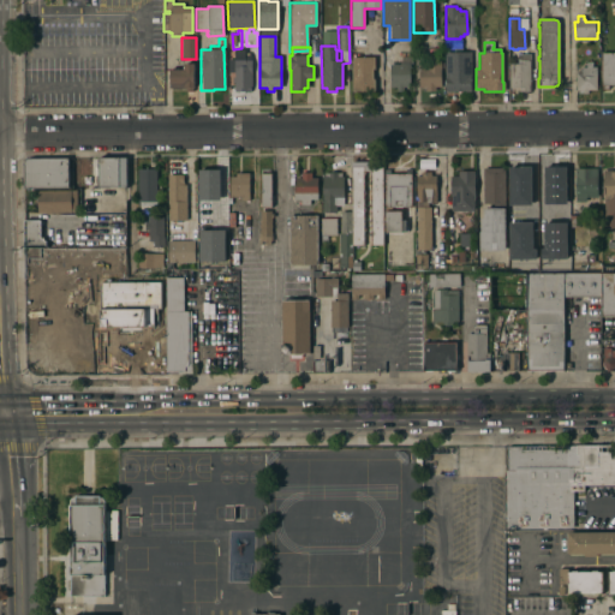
[(445,91),(445,52),(453,52),(453,48),(461,48),(461,52),(471,52),(470,91),(445,91)]
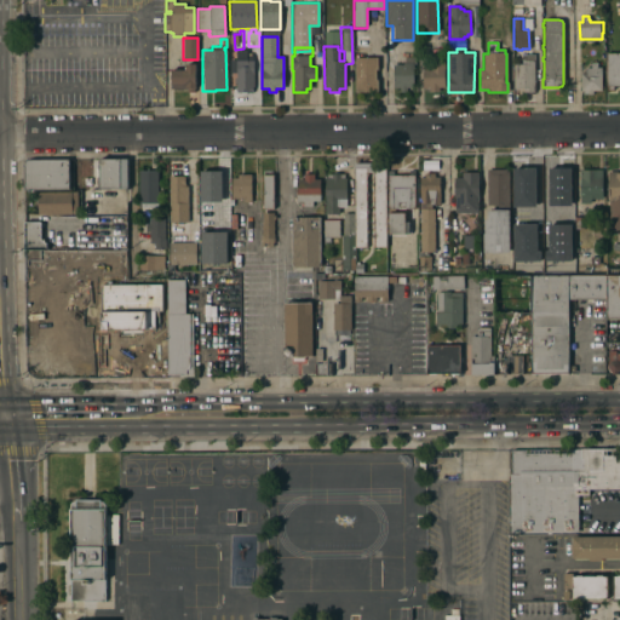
[(246,50),(246,56),(247,56),(247,53),(251,53),(251,56),(253,56),(253,87),(252,87),(252,92),(246,92),(246,95),(240,95),(240,92),(236,92),(236,84),(234,84),(234,78),(236,78),(235,50),(246,50)]
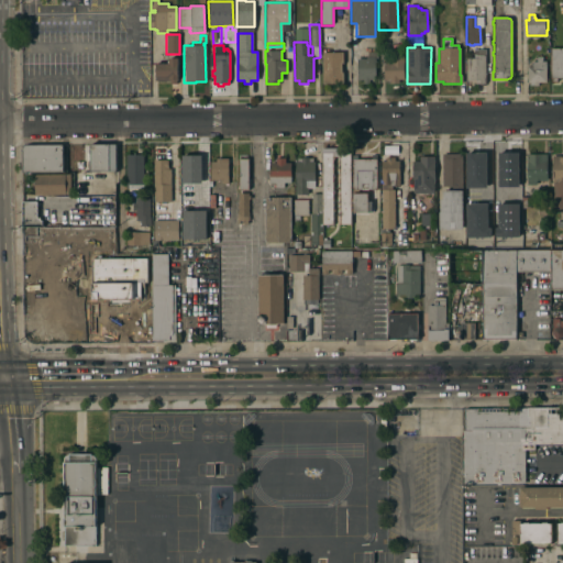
[(562,78),(556,78),(556,81),(550,81),(550,48),(562,48),(562,78)]
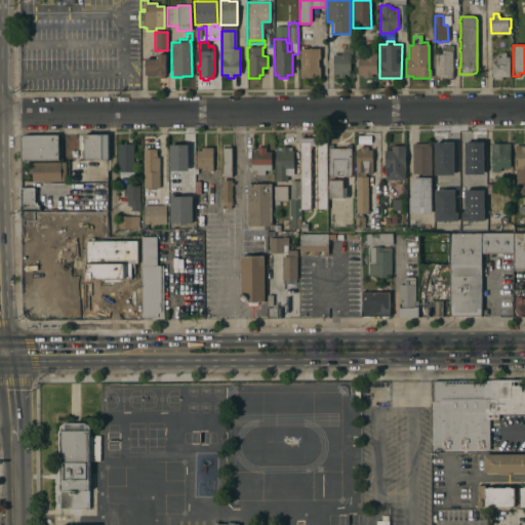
[(442,78),(442,75),(435,75),(434,54),(441,54),(441,46),(451,46),(452,78),(442,78)]
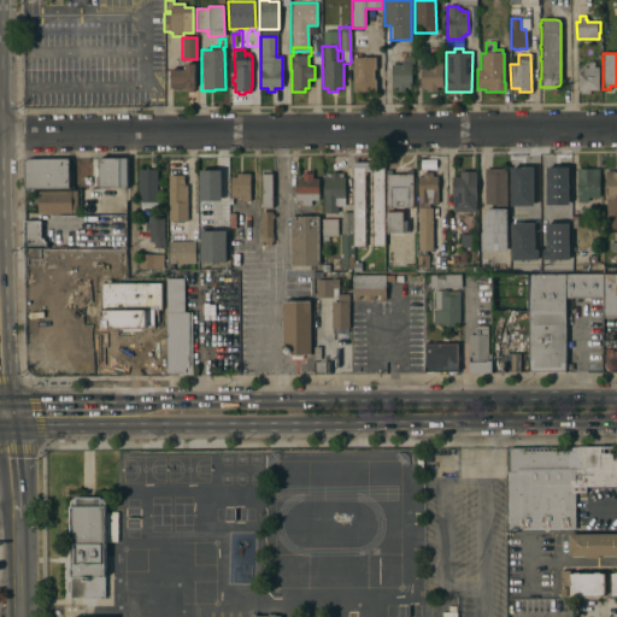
[(421,68),(428,68),(428,56),(441,56),(442,87),(435,87),(435,92),(423,92),(423,88),(421,88),(421,68)]
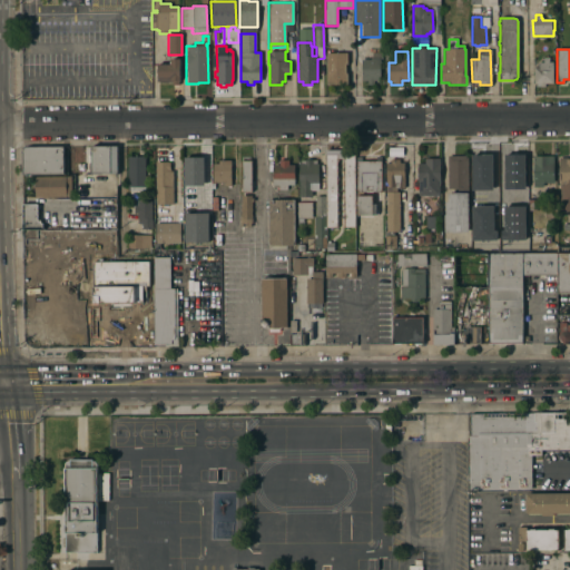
[(373,80),(373,85),(367,85),(367,80),(361,80),(361,59),(371,59),(371,58),(372,58),(372,52),(379,52),(379,80),(373,80)]
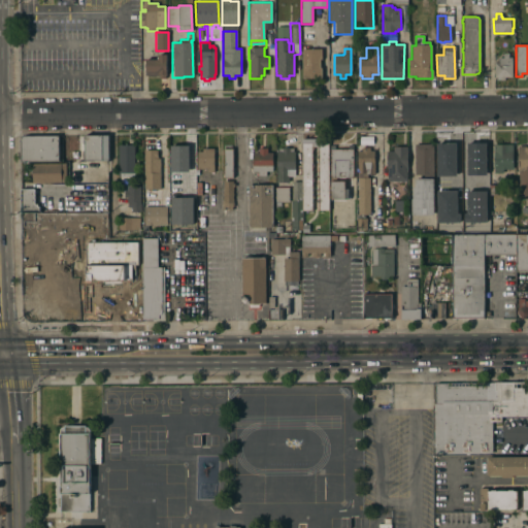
[(302,50),(321,50),(321,60),(320,60),(320,68),(322,68),(322,78),(302,78),(302,50)]
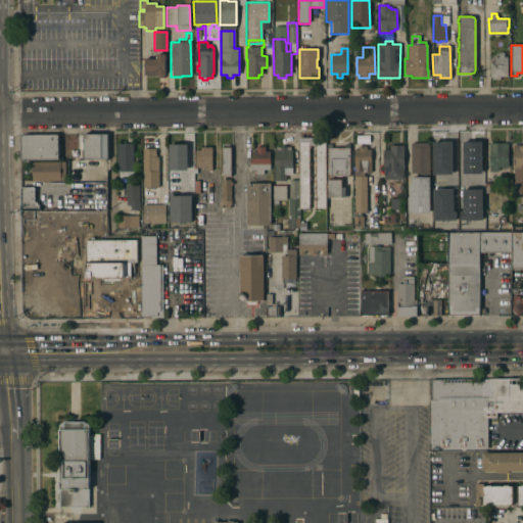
[(500,77),(500,80),(495,80),(495,77),(489,77),(489,62),(494,61),(494,57),(498,57),(498,53),(504,53),(504,57),(507,57),(507,77),(500,77)]
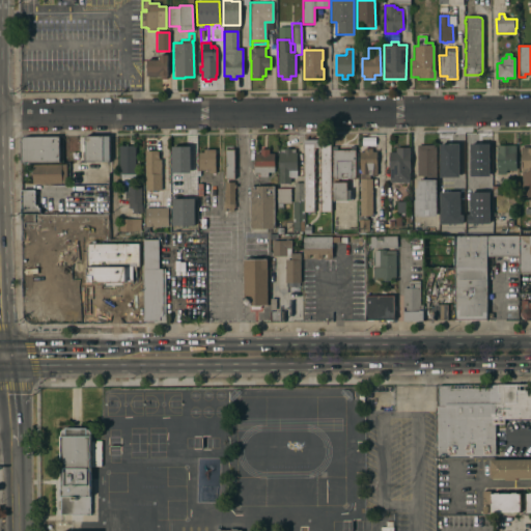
[(146,60),(158,60),(158,55),(167,55),(167,76),(166,76),(166,79),(160,79),(160,76),(146,76),(146,60)]
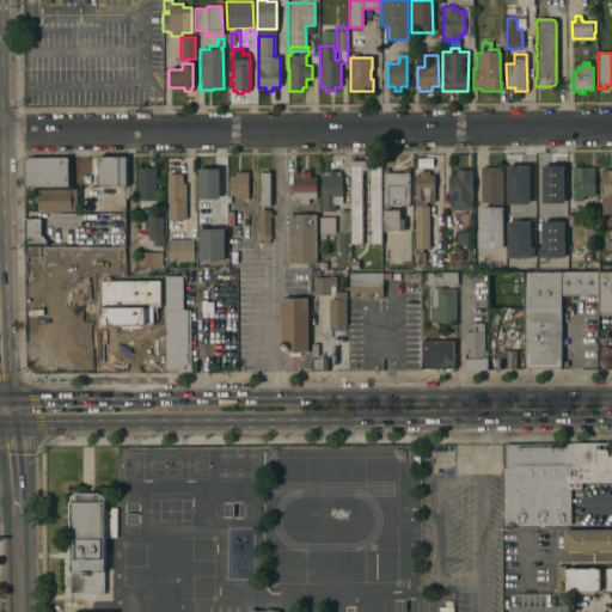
[(124,187),(96,187),(97,176),(93,176),(93,166),(96,166),(96,157),(124,157),(124,187)]
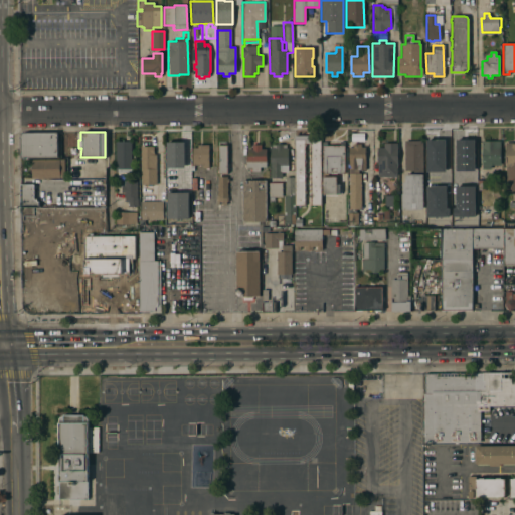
[(20,157),(20,135),(21,134),(22,134),(23,133),(56,133),(56,157),(20,157)]
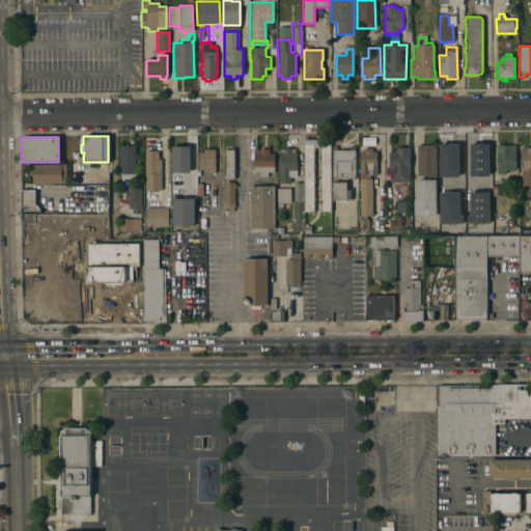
[(329,140),(330,213),(319,213),(319,200),(318,200),(318,197),(319,197),(319,184),(318,184),(318,180),(319,180),(319,168),(317,168),(317,166),(319,166),(319,151),(317,151),(317,148),(314,148),(314,151),(313,151),(313,166),(314,166),(314,168),(313,168),(313,180),(314,180),(314,184),(313,184),(313,197),(314,197),(314,200),(313,200),(313,213),(303,213),(303,140),(329,140)]
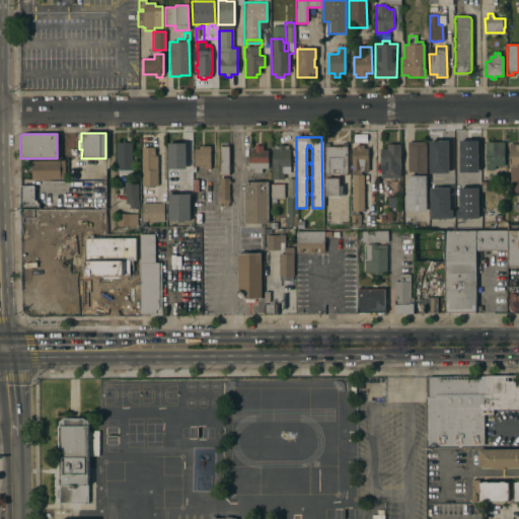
[(406,143),(425,142),(425,171),(406,171),(406,143)]
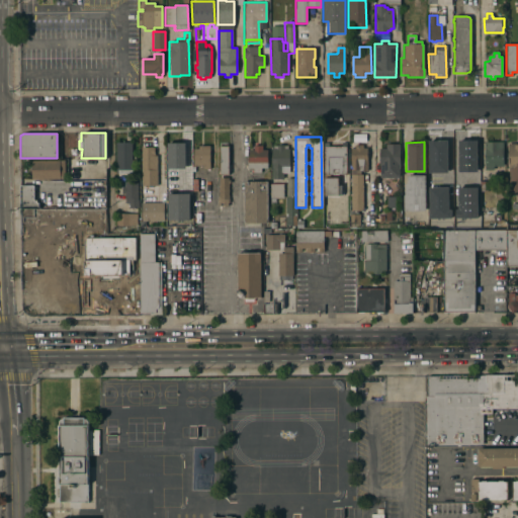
[(131,174),(115,174),(115,143),(131,143),(131,174)]
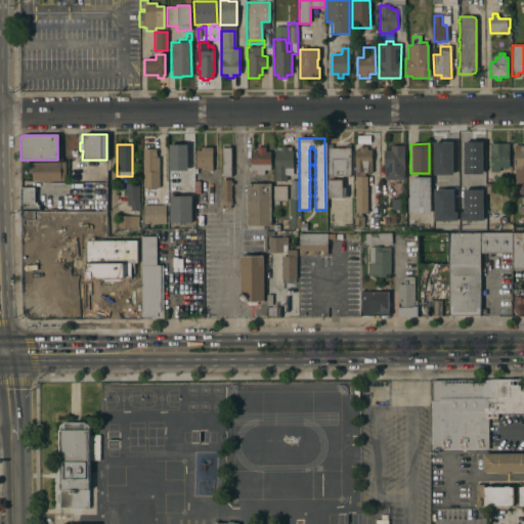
[(326,144),(332,144),(332,148),(345,148),(345,144),(349,144),(350,177),(326,177),(326,144)]
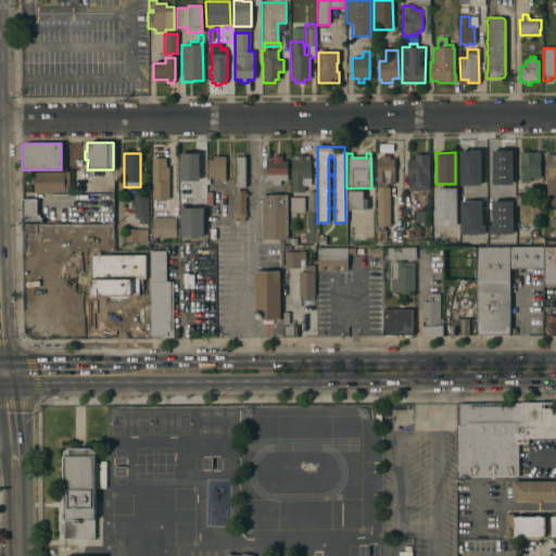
[(519,153),(539,153),(539,179),(528,179),(529,182),(519,184),(519,153)]
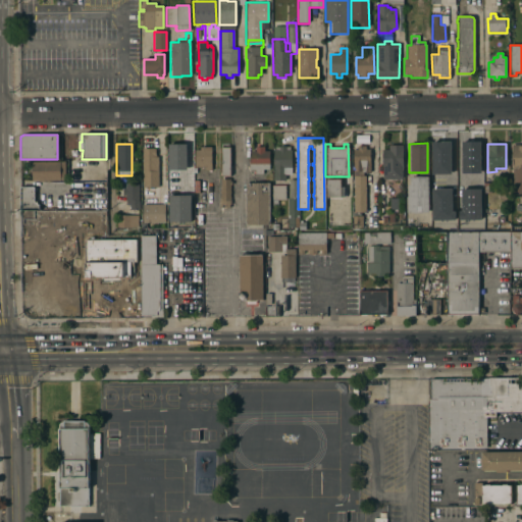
[(521,145),(521,195),(512,195),(512,145),(521,145)]
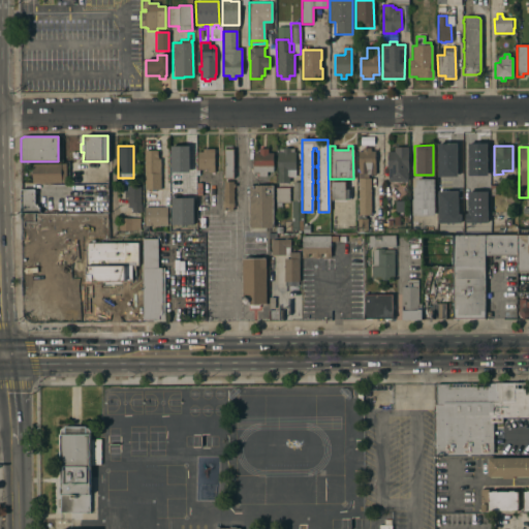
[(386,152),(394,152),(393,148),(407,148),(408,169),(407,169),(407,182),(387,182),(386,152)]
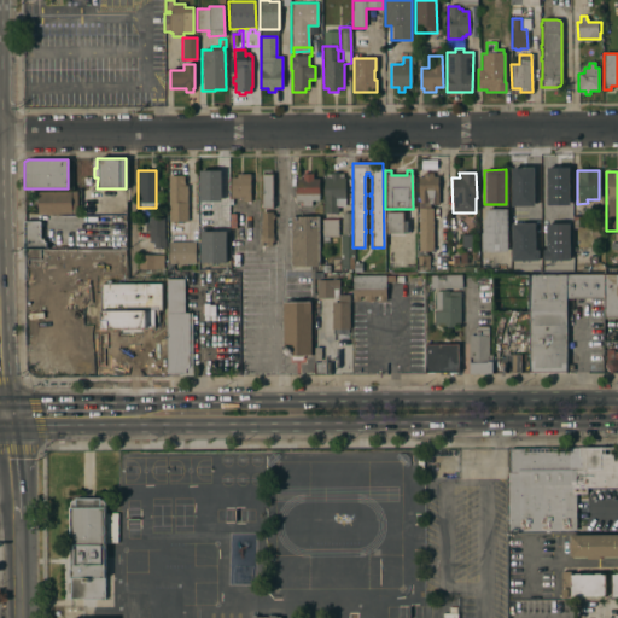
[(310,202),(310,207),(301,207),(301,202),(293,202),(293,186),(296,186),(295,179),(302,179),(302,174),(312,174),(312,179),(318,179),(318,202),(310,202)]
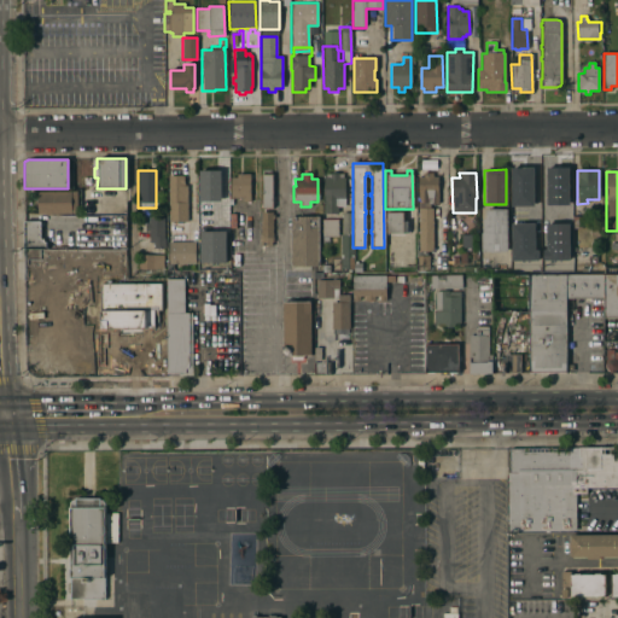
[(324,179),(325,179),(325,174),(342,174),(342,179),(344,179),(344,208),(337,208),(337,214),(324,214),(324,179)]
